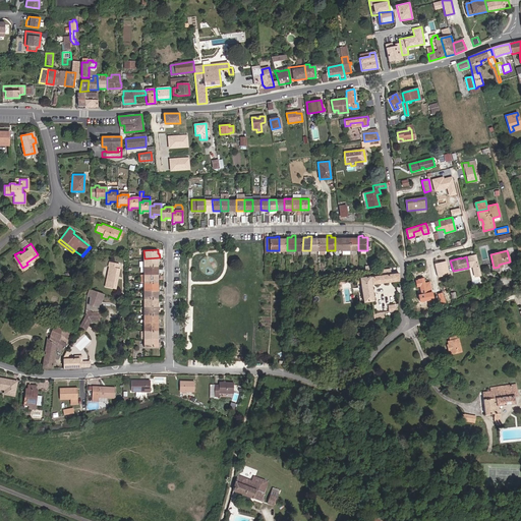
[(105,283),(115,285),(119,265),(118,264),(119,259),(109,257),(108,262),(109,262),(105,283)]
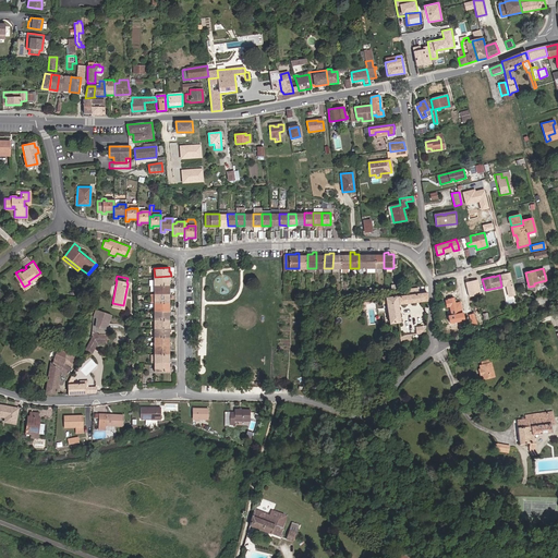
[(155,284),(169,284),(169,280),(171,280),(171,276),(155,277),(155,284)]
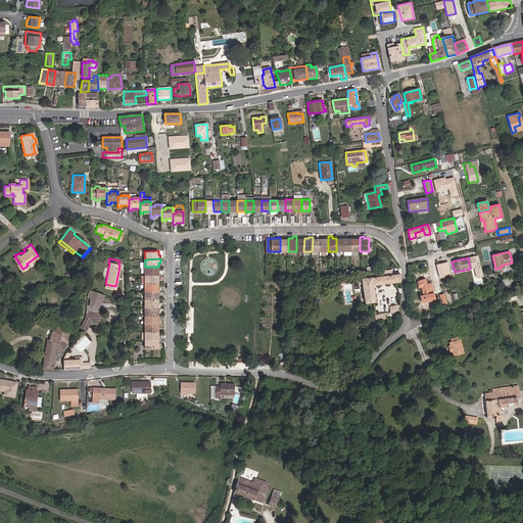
[(145,275),(160,275),(160,271),(158,271),(158,267),(145,267),(145,275)]
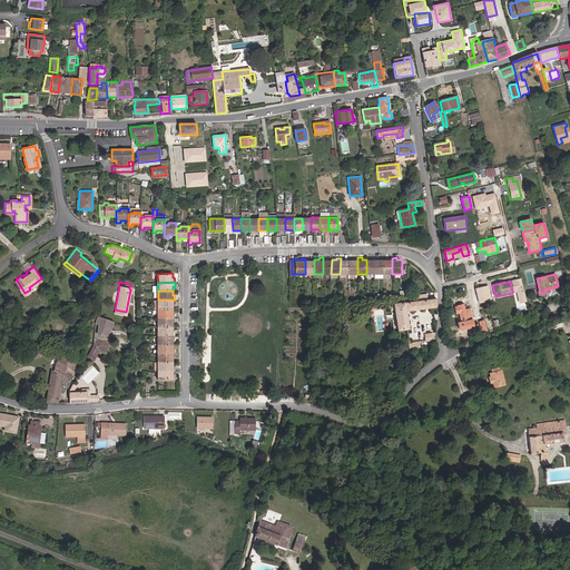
[(436,306),(435,298),(426,300),(416,301),(411,302),(411,300),(402,301),(402,303),(393,304),(397,330),(408,327),(409,327),(405,311),(436,306)]
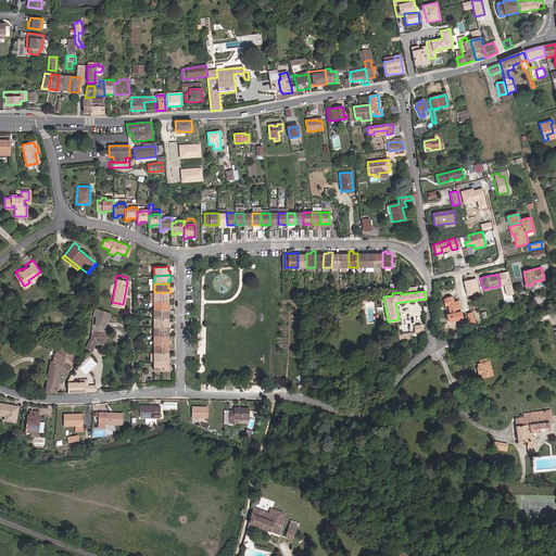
[(154,301),(168,301),(168,297),(171,297),(171,292),(154,292),(154,301)]
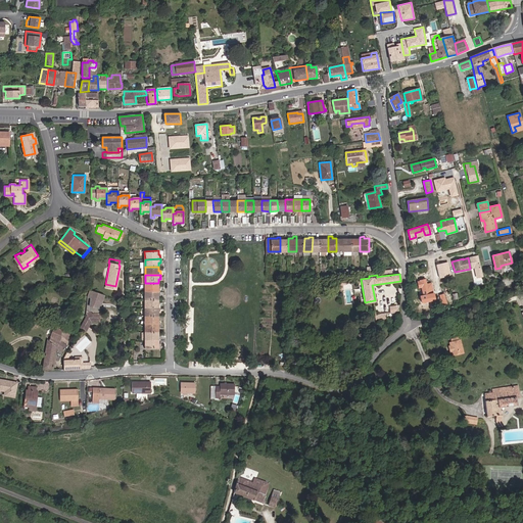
[(424,278),(419,280),(419,281),(417,282),(418,287),(421,286),(424,297),(427,296),(426,292),(428,291),(424,278)]
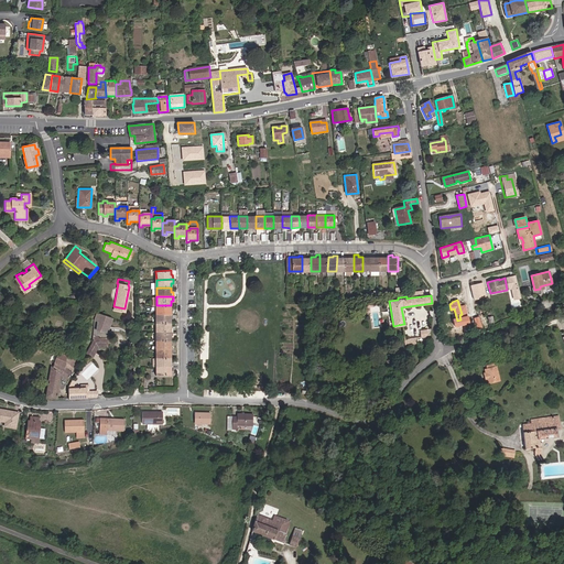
[(156,314),(173,314),(173,310),(171,310),(171,305),(156,305),(156,314)]
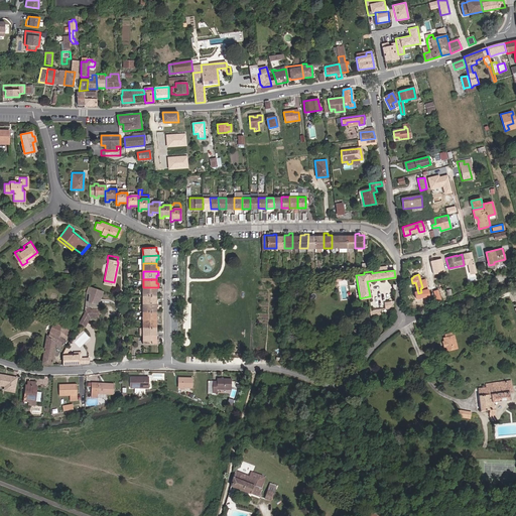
[(89,301),(99,303),(103,290),(89,285),(86,292),(90,293),(89,301)]
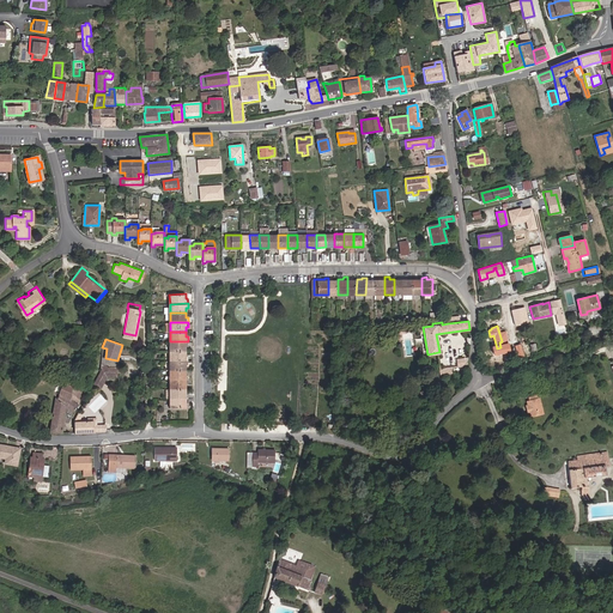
[(170,351),(187,351),(187,345),(188,345),(188,341),(170,341),(170,351)]
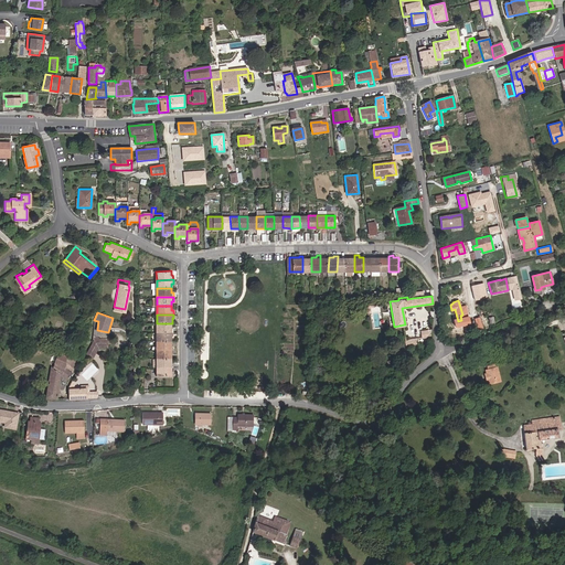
[(158,341),(172,341),(172,336),(174,336),(174,332),(157,332),(158,341)]
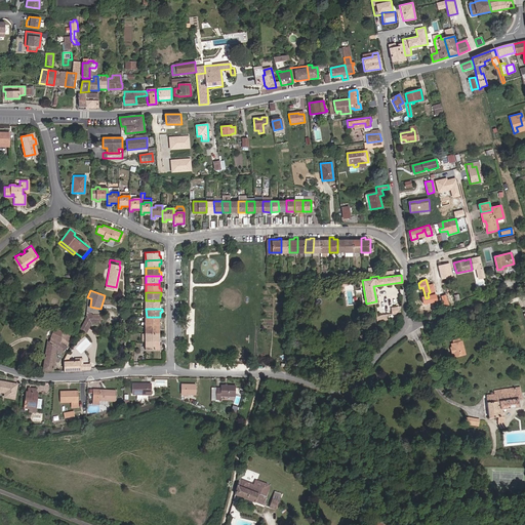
[(400,325),(401,311),(392,312),(377,315),(368,316),(370,330),(400,325)]
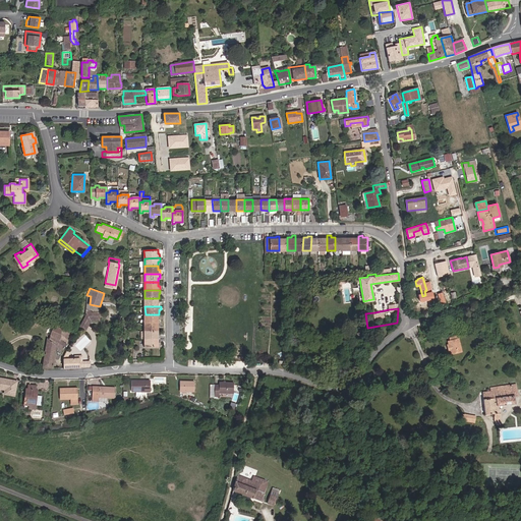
[(84,332),(90,322),(84,320),(78,329),(84,332)]
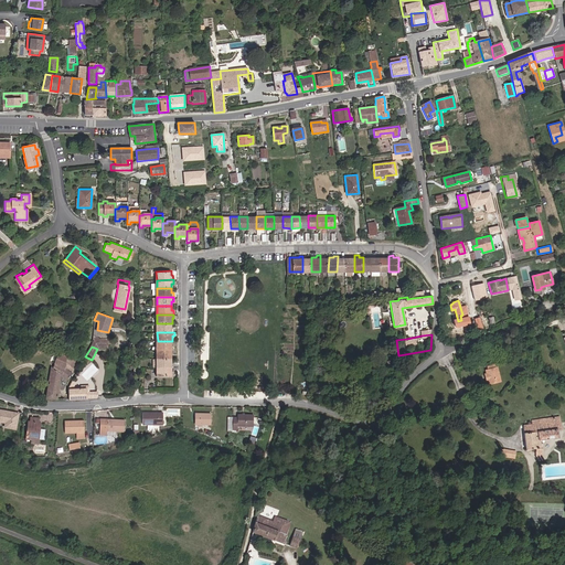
[(158,359),(172,359),(172,353),(174,353),(174,349),(158,350),(158,359)]
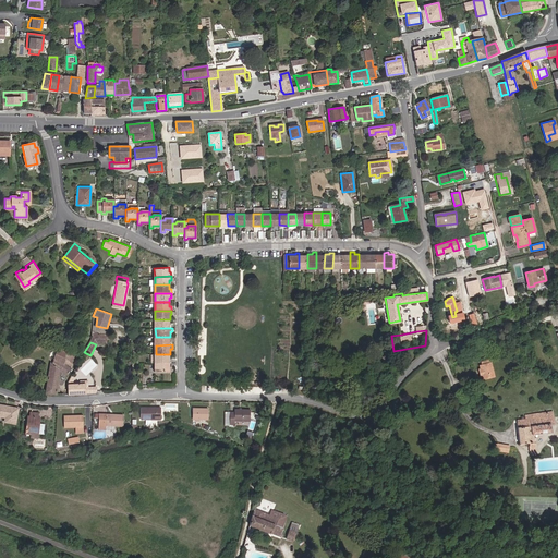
[(50,361),(45,392),(57,393),(60,370),(67,375),(71,368),(76,350),(70,347),(69,349),(57,348),(52,363),(50,361)]
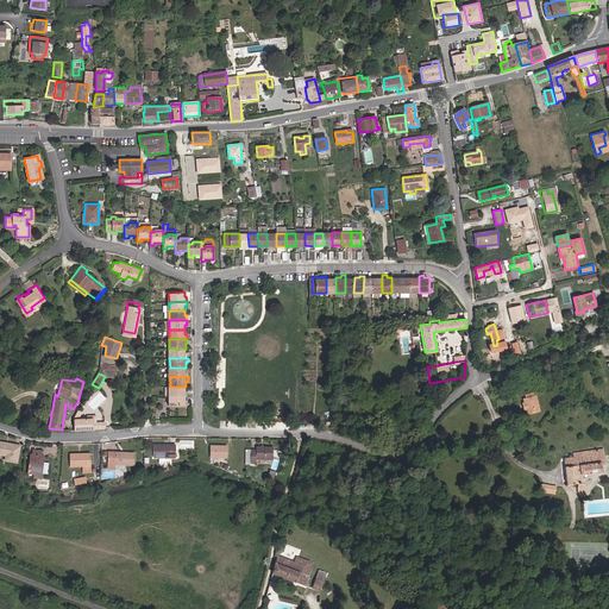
[(534,393),(531,394),(532,397),(527,400),(531,410),(532,415),(541,412),(538,397),(537,397),(534,393)]
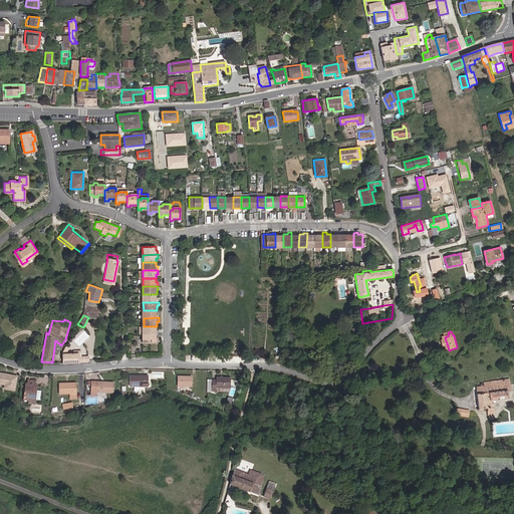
[(66,351),(62,351),(61,352),(62,362),(79,362),(79,357),(81,357),(81,350),(74,350),(74,351),(74,353),(66,353),(66,351)]
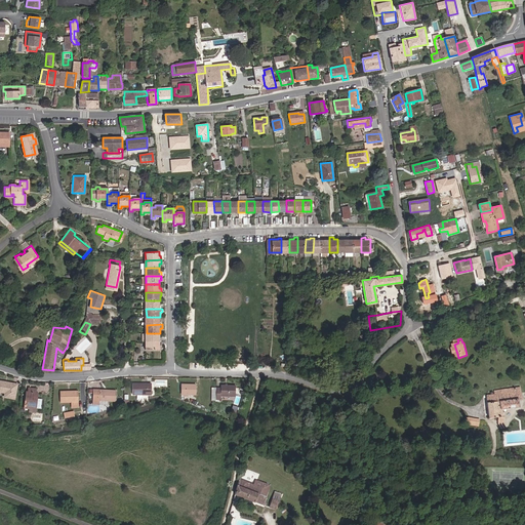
[(1,381),(0,387),(0,392),(10,394),(9,398),(18,400),(22,386),(1,381)]
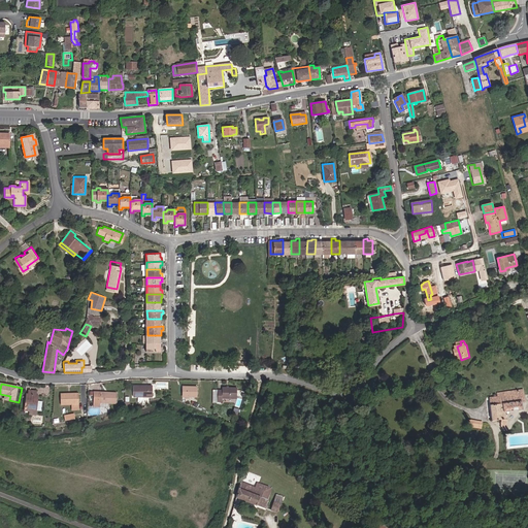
[(154,387),(135,387),(135,398),(154,398),(154,387)]
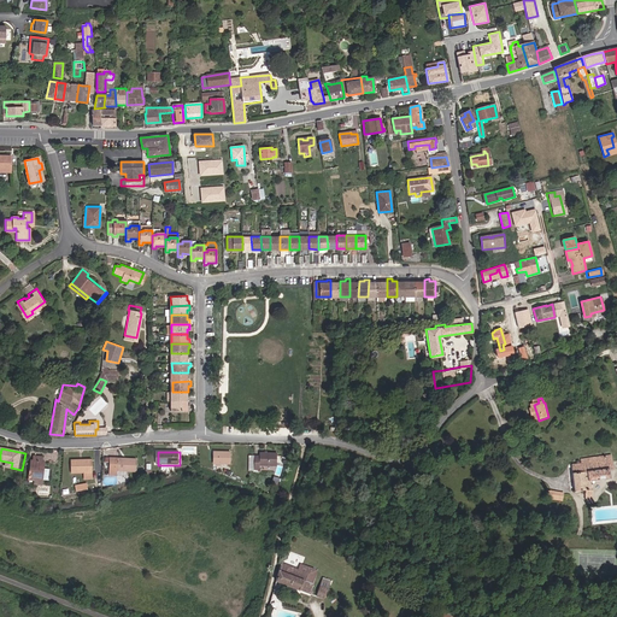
[(217,453),(216,465),(223,465),(223,466),(233,468),(234,454),(217,453)]
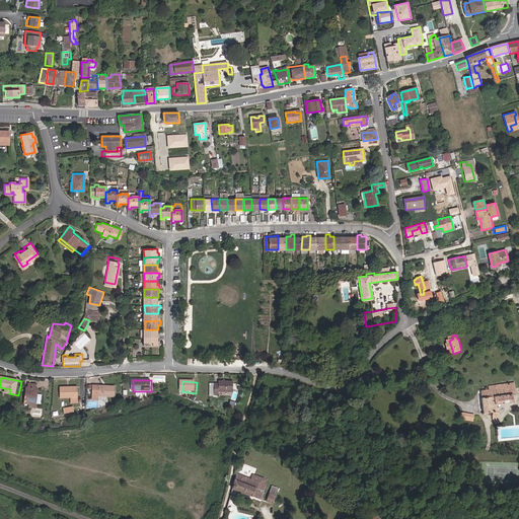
[(516,393),(515,381),(490,384),(490,388),(482,389),(485,413),(492,413),(493,419),(499,418),(497,403),(513,401),(512,393),(516,393)]
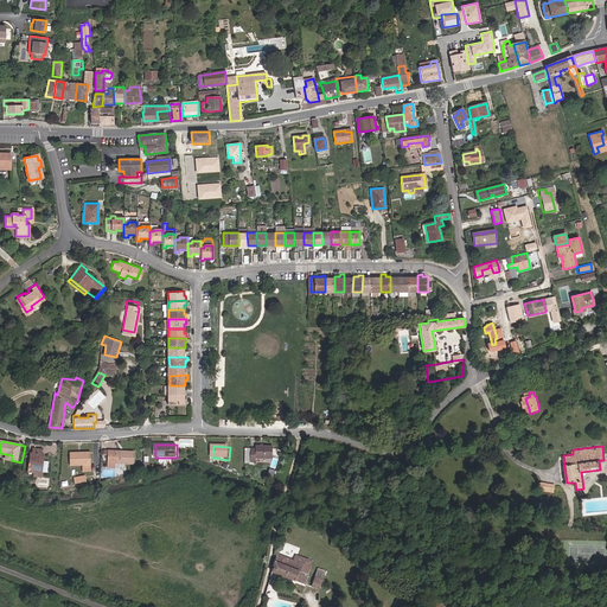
[(135,452),(109,448),(107,465),(115,465),(115,461),(134,464),(135,452)]
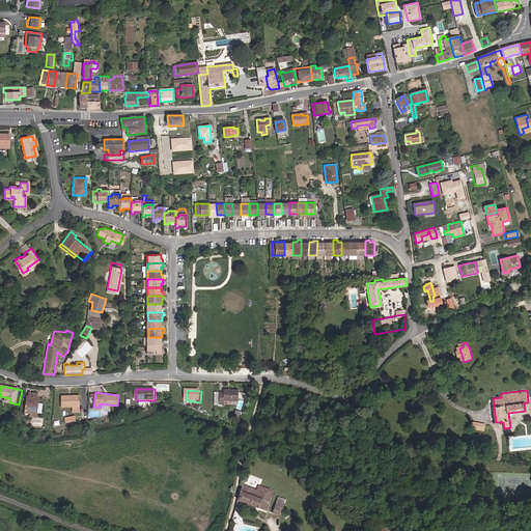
[(72,394),(72,393),(63,393),(63,404),(74,404),(74,410),(81,410),(81,395),(72,394)]
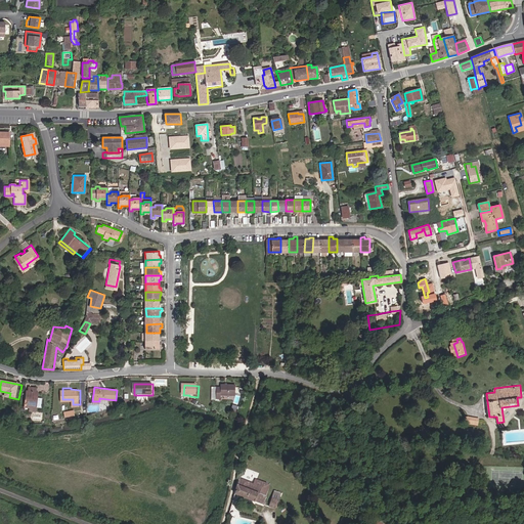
[(223,388),(223,391),(218,390),(217,401),(221,402),(222,398),(237,399),(238,389),(223,388)]
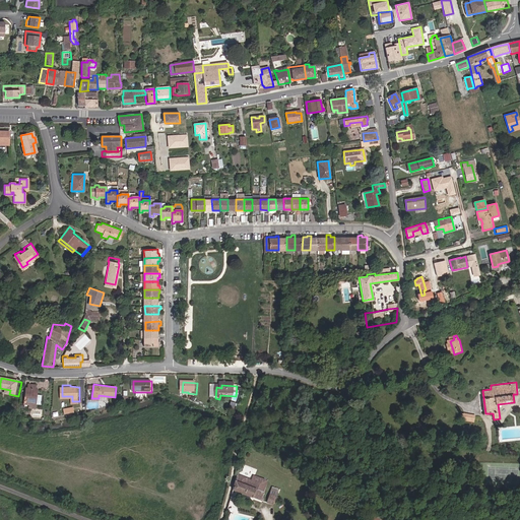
[(27,405),(31,405),(37,406),(37,401),(39,401),(41,392),(38,391),(38,388),(33,387),(33,390),(30,390),(27,405)]
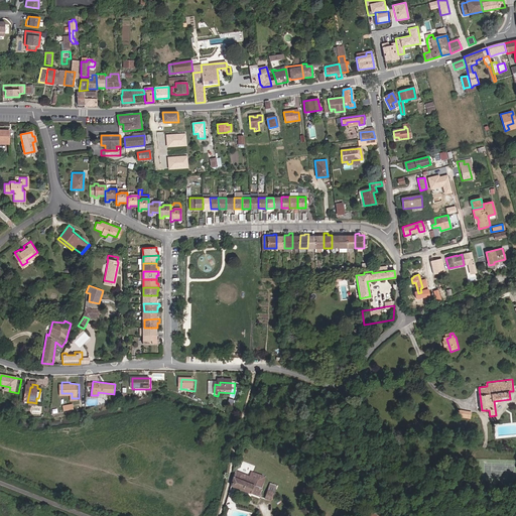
[(37,407),(38,398),(36,398),(36,403),(31,402),(30,406),(37,407)]
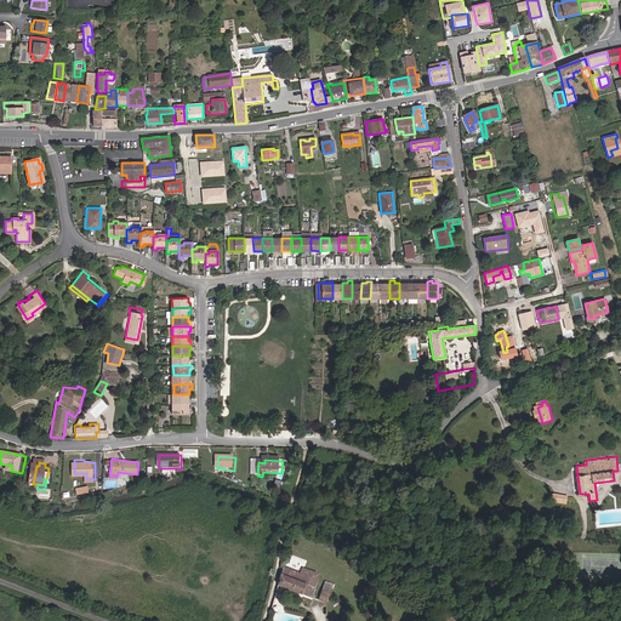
[(551,502),(567,503),(568,494),(552,493),(551,502)]
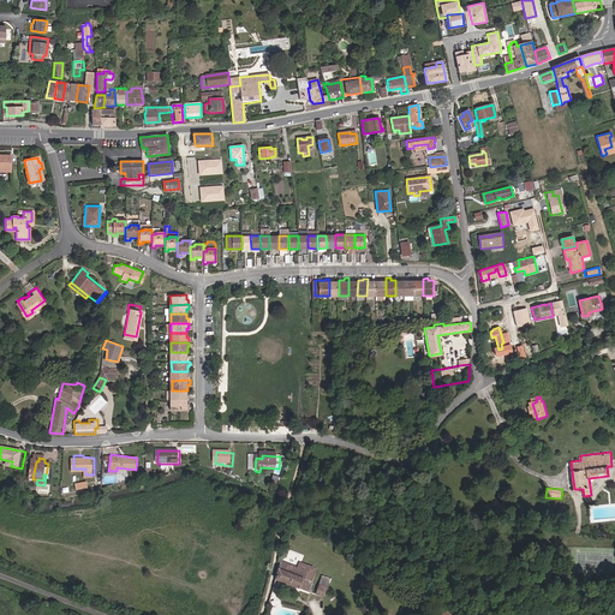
[(311,584),(316,568),(299,562),(298,567),(279,561),(276,579),(311,592),(312,584),(311,584)]
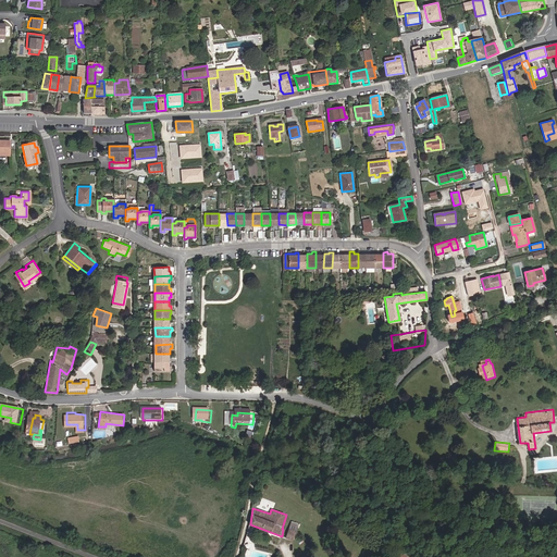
[(287,537),(293,540),(297,524),(292,522),(287,537)]
